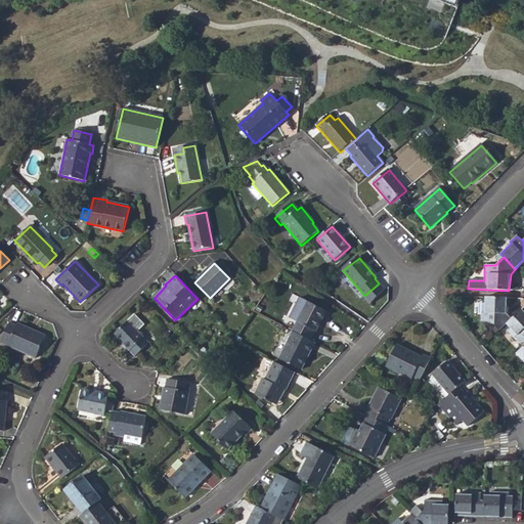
[(491,322),(499,331),(506,323),(512,318),(507,313),(508,299),(485,298),(484,304),(481,304),(480,321),(491,322)]
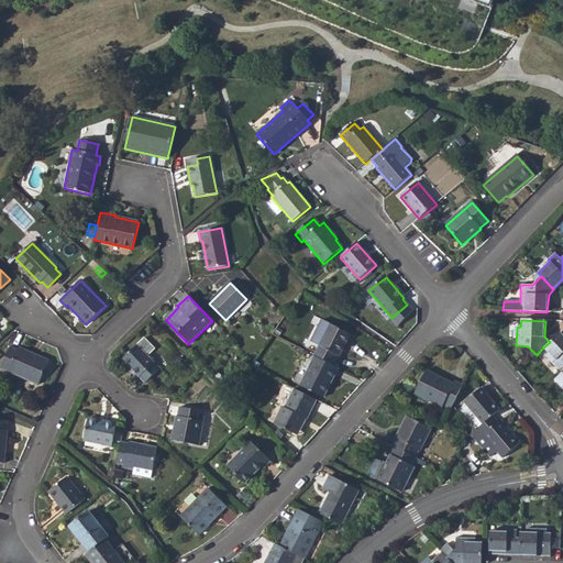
[(330,324),(322,321),(310,344),(318,349),(330,324)]
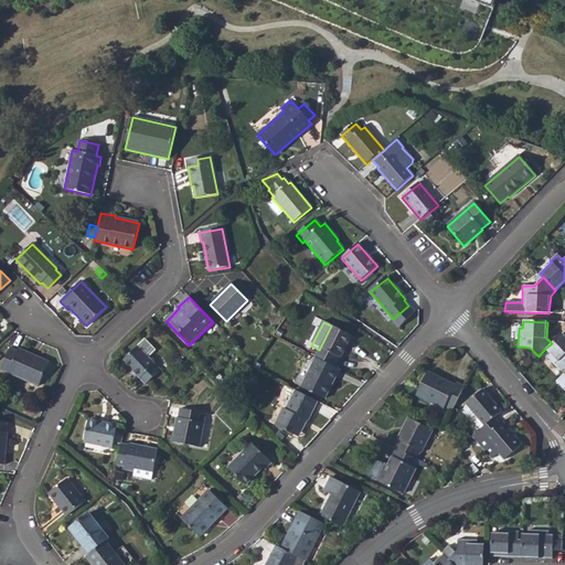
[(319,350),(315,358),(316,359),(334,368),(340,358),(340,359),(351,337),(331,326),(319,350)]
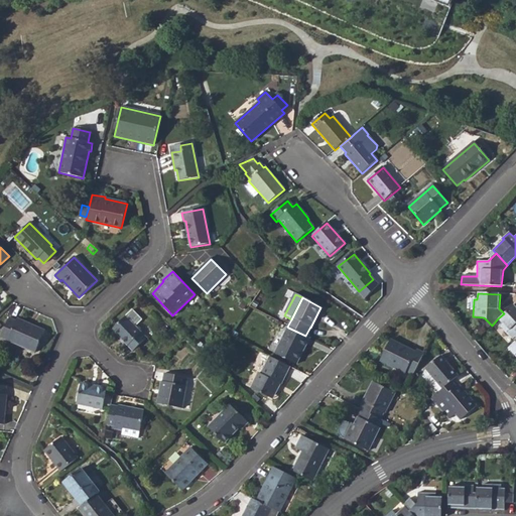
[(513,336),(515,338),(515,306),(513,304),(504,313),(498,318),(501,321),(498,325),(511,338),(513,336)]
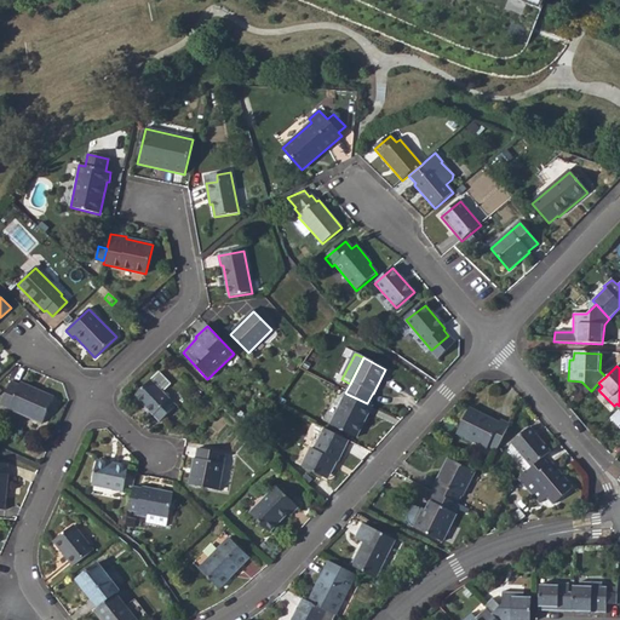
[(151,380),(135,396),(160,422),(176,406),(151,380)]
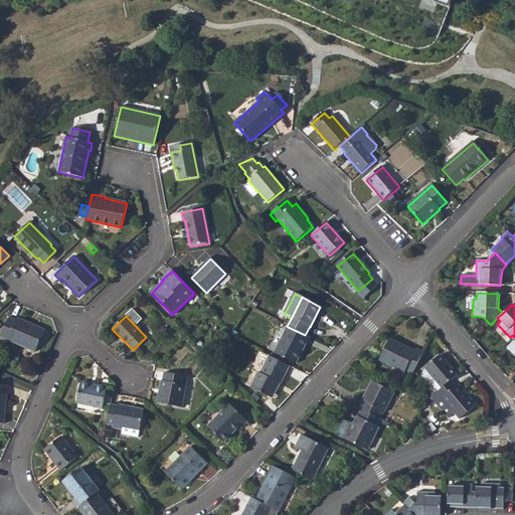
[(9,318),(0,337),(35,352),(44,330),(17,318),(16,320),(9,318)]
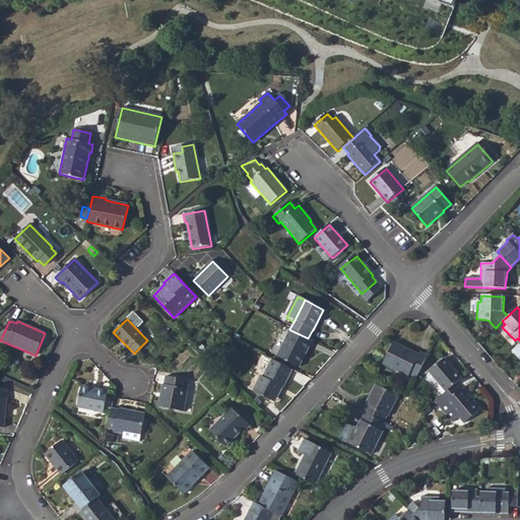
[(143,322),(138,327),(149,337),(154,332),(143,322)]
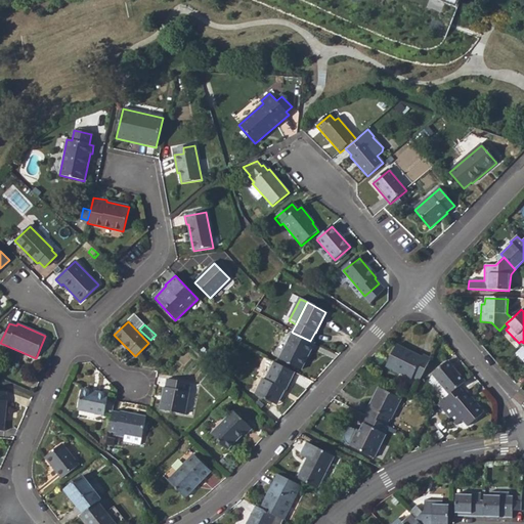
[(301,370),(314,343),(310,341),(293,333),(279,359),(301,370)]
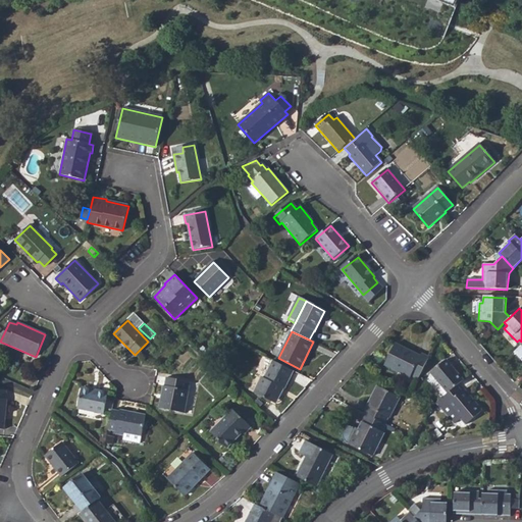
[(411,375),(418,378),(429,357),(422,354),(420,356),(396,343),(384,365),(410,377),(411,375)]
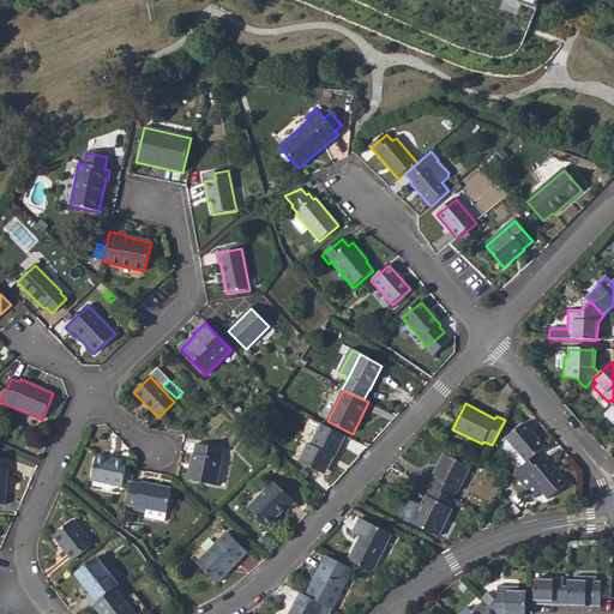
[(506,439),(527,463),(537,453),(545,447),(523,423),(506,439)]
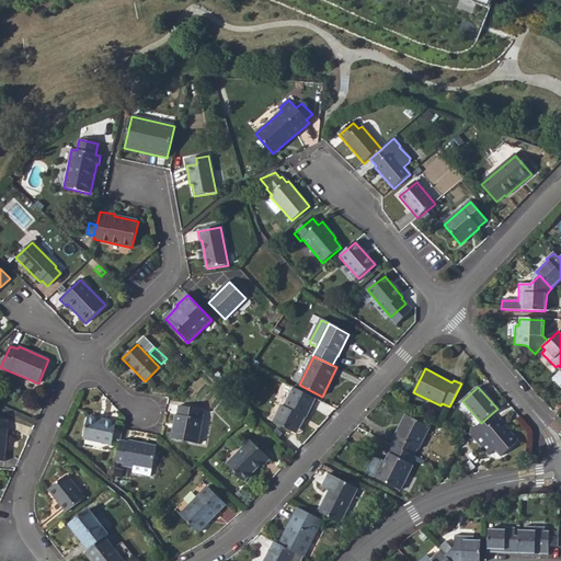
[(305,419),(315,399),(294,389),(284,408),(281,405),(273,422),(296,434),(304,419),(305,419)]
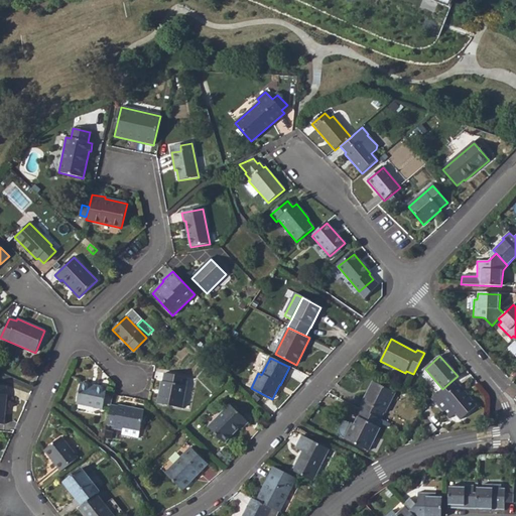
[(161,382),(157,404),(180,408),(185,386),(184,386),(186,377),(164,374),(163,382),(161,382)]
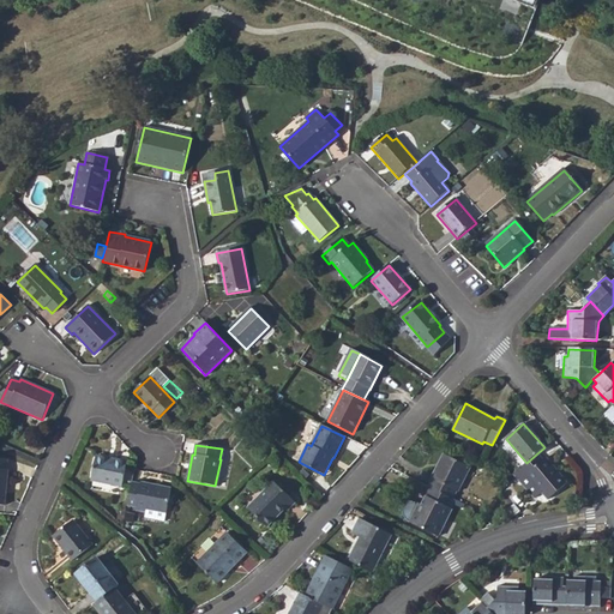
[(542,461),(537,453),(527,463),(513,474),(519,480),(527,475),(542,493),(547,500),(566,483),(546,458),(542,461)]
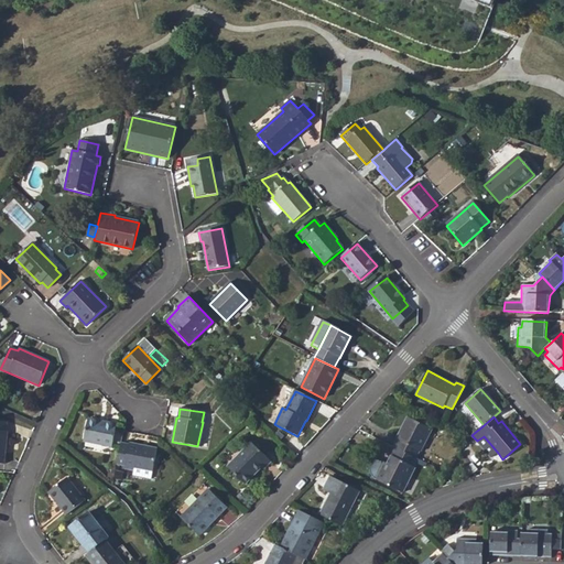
[(397,440),(393,447),(394,447),(415,458),(419,452),(421,452),(431,430),(405,418),(396,440),(397,440)]
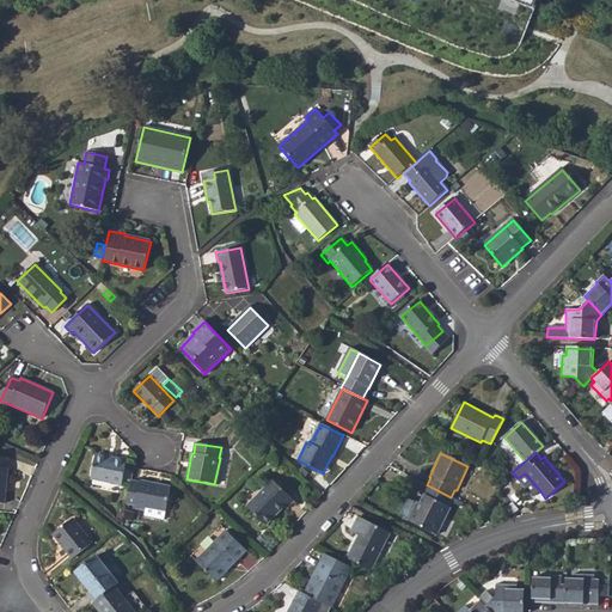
[(96,456),(91,479),(121,485),(126,460),(96,456)]
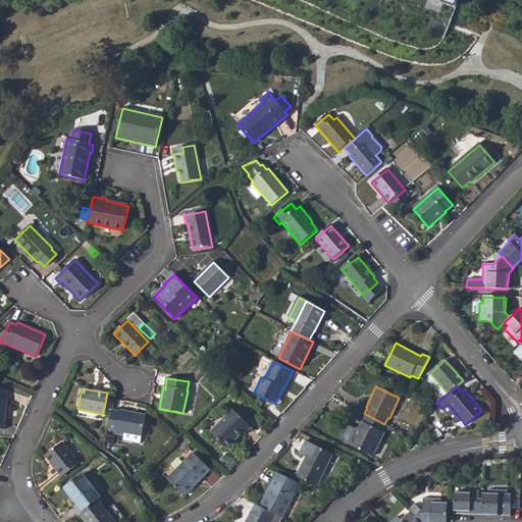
[(461,419),(448,404),(441,408),(455,423),(461,419)]
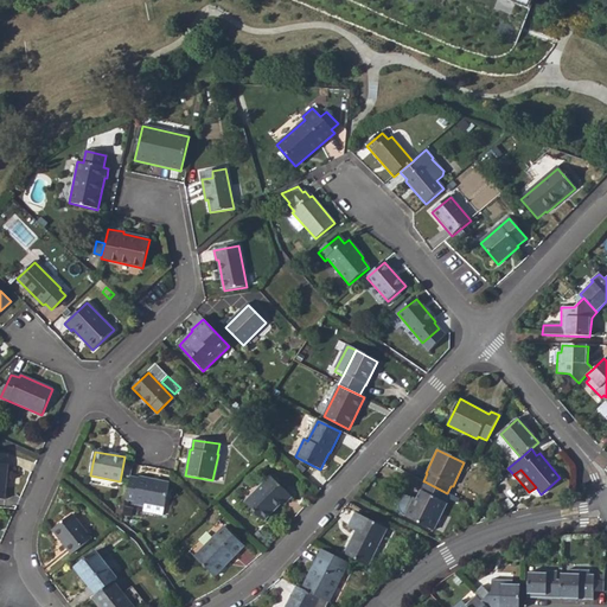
[(139,479),(129,478),(126,500),(134,503),(134,505),(142,506),(144,504),(164,508),(168,483),(139,477),(139,479)]
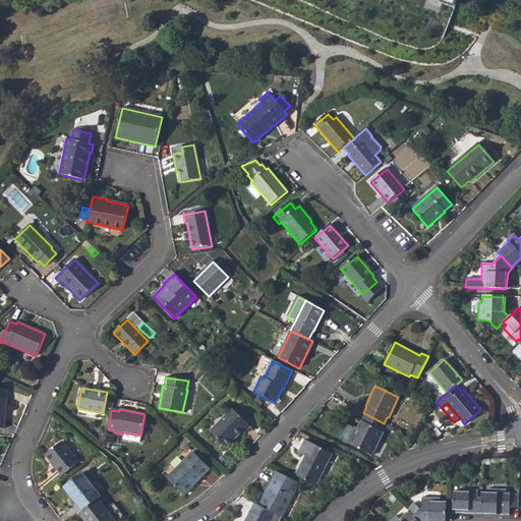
[(231,409),(210,431),(226,448),(241,432),(243,433),(249,426),(231,409)]
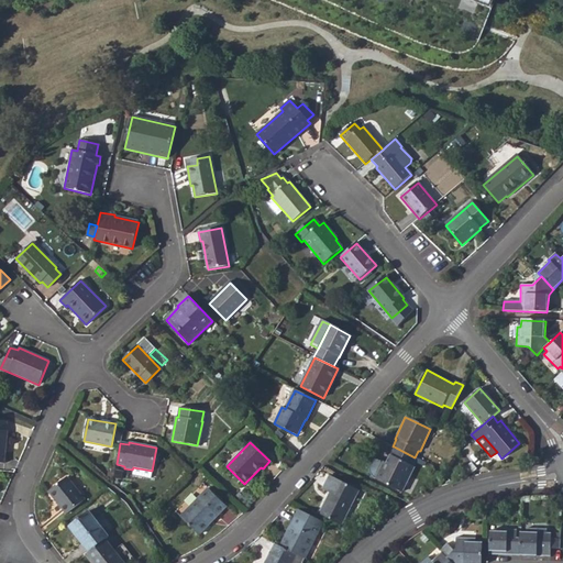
[(412,465),(416,459),(415,457),(394,446),(385,463),(383,462),(382,464),(370,459),(368,461),(368,463),(368,467),(370,473),(372,476),(373,477),(374,478),(401,492),(414,466),(412,465)]
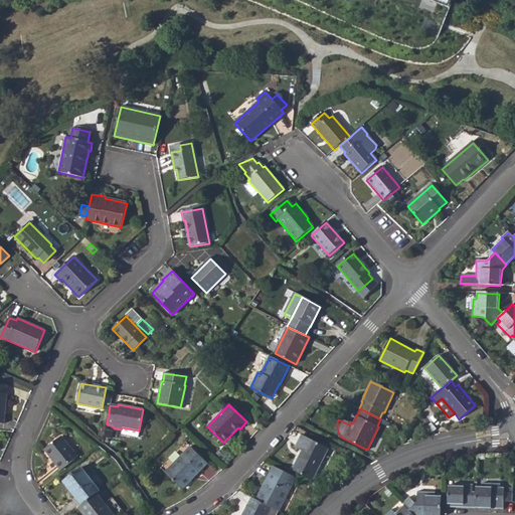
[(121,435),(138,439),(139,431),(122,427),(121,430),(121,435)]
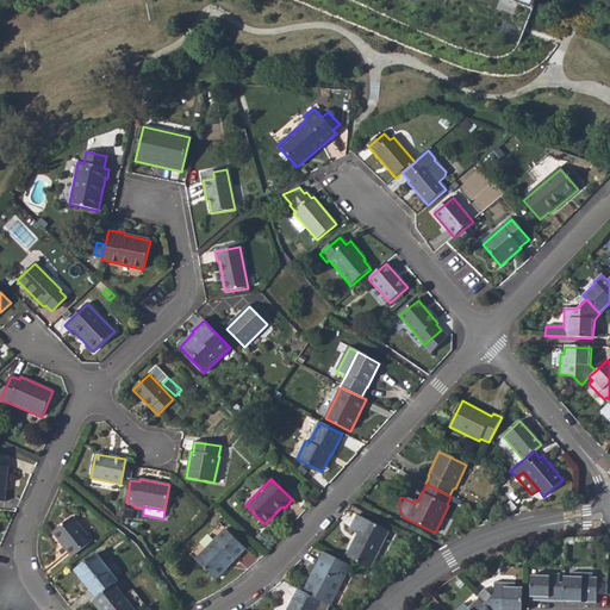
[(72,517),(53,533),(72,558),(92,542),(72,517)]
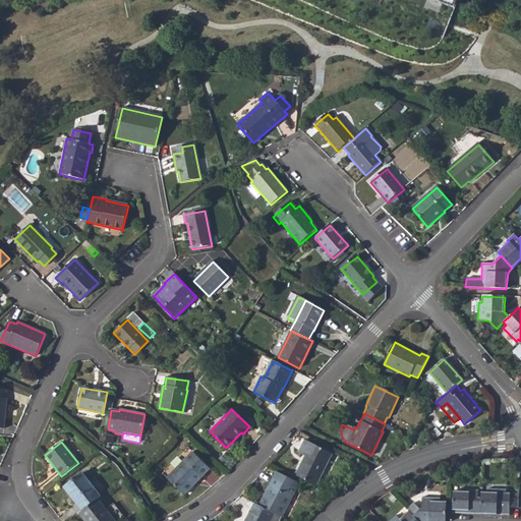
[(304,456),(295,475),(315,486),(331,454),(304,442),(298,454),(304,456)]
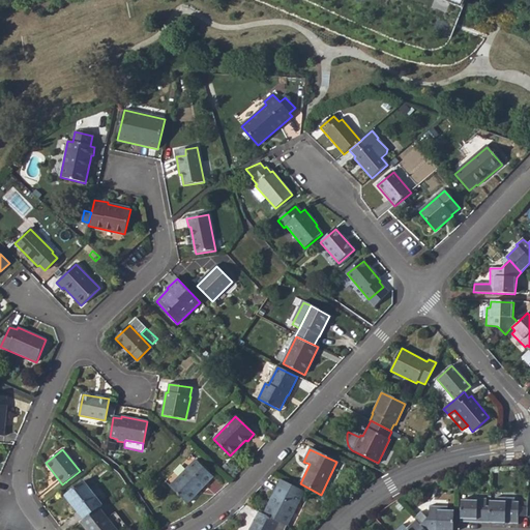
[(195,460),(170,487),(186,503),(212,477),(195,460)]
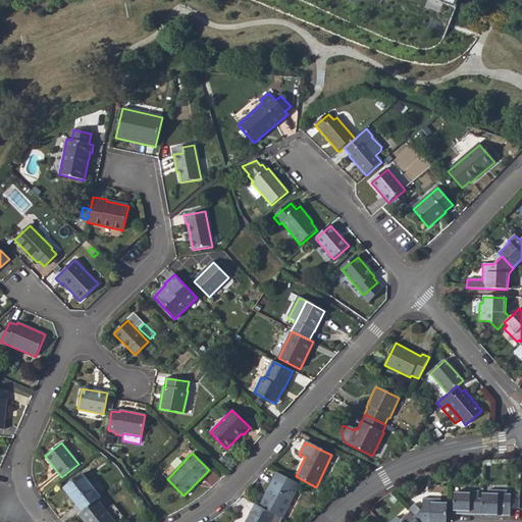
[(282,519),(299,484),(276,473),(259,508),(282,518),(282,519)]
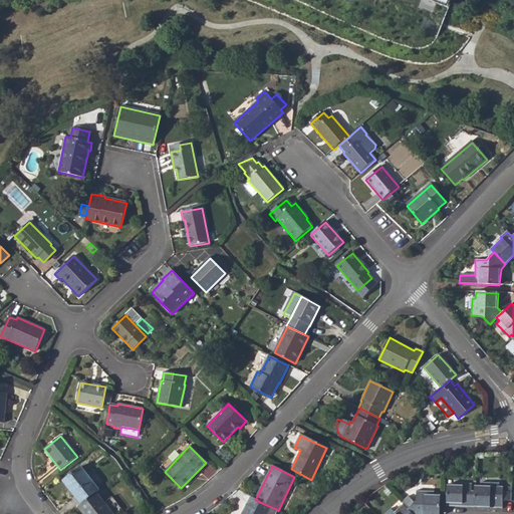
[(62,481),(81,505),(95,493),(98,491),(79,467),(62,481)]
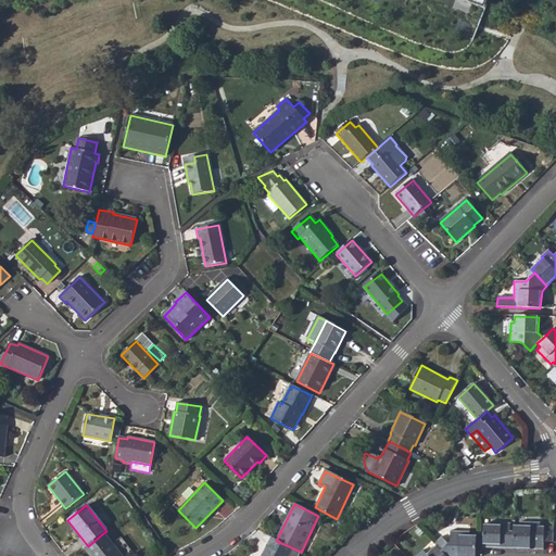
[(484,525),(483,547),(513,548),(513,531),(510,531),(509,523),(501,522),(501,525),(484,525)]
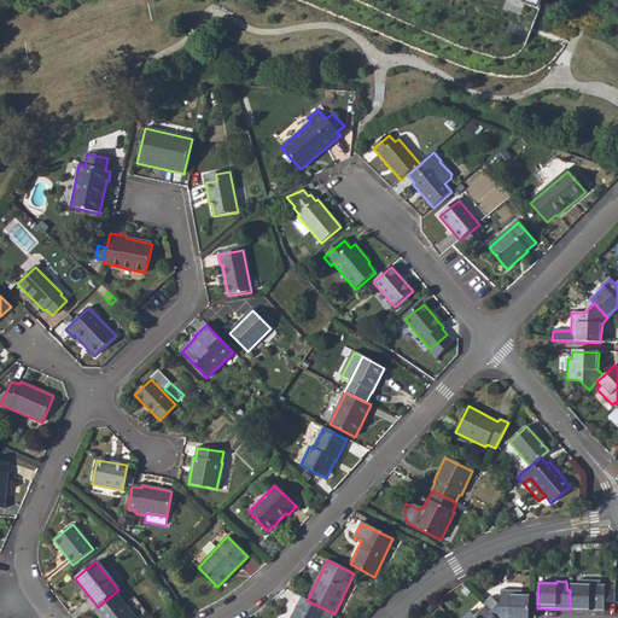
[(578,584),(571,584),(570,590),(570,610),(604,611),(605,602),(605,592),(604,584),(600,584),(600,581),(578,581),(578,584)]
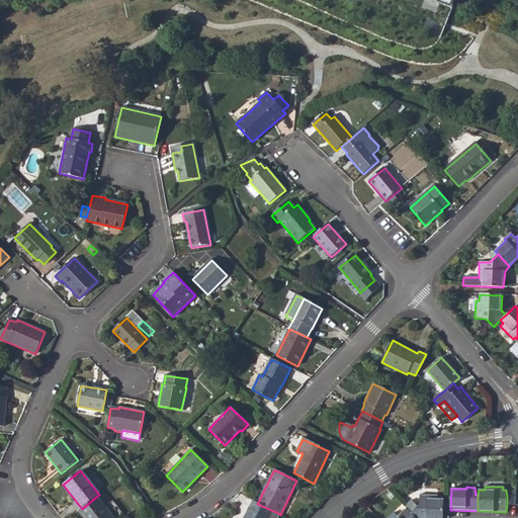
[(443,517),(443,509),(443,500),(437,499),(437,496),(420,494),(419,506),(412,501),(406,507),(411,513),(416,517),(443,517)]
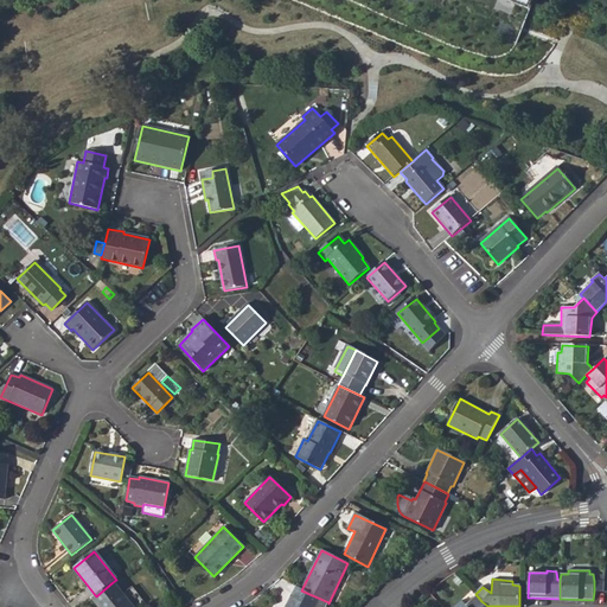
[(604,592),(605,581),(594,581),(594,592),(604,592)]
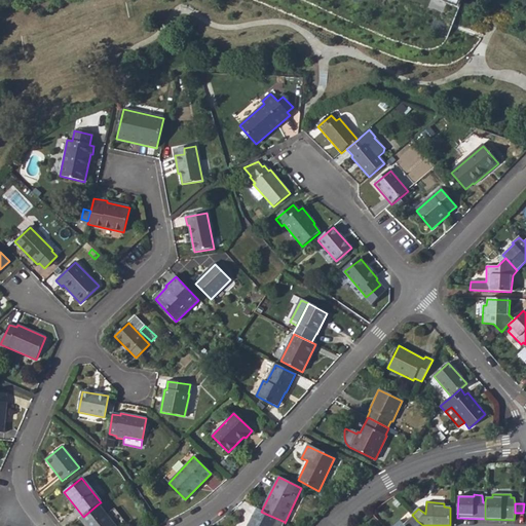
[(114,525),(107,516),(98,504),(83,517),(80,519),(85,525),(114,525)]
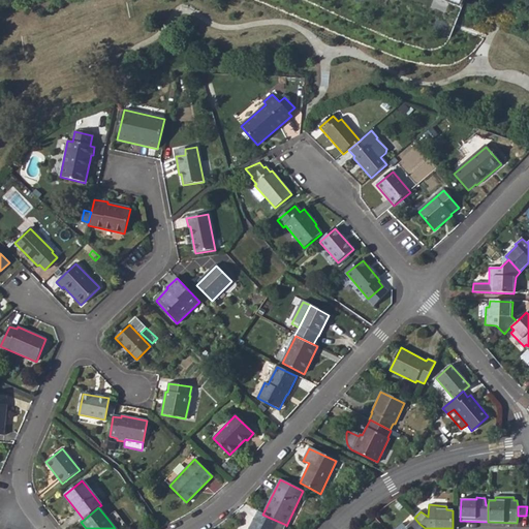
[(262,515),(257,511),(248,528),(283,528),(286,525),(262,515)]
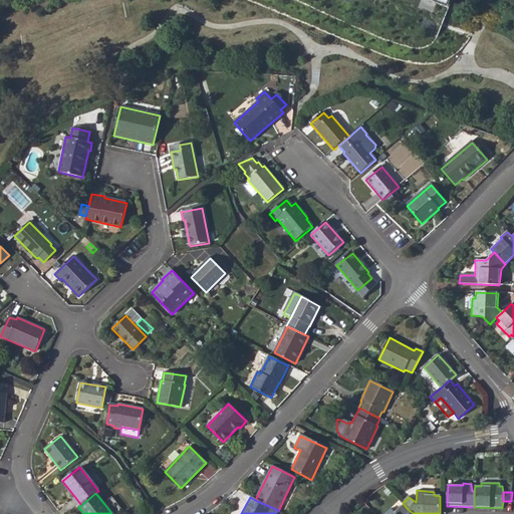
[(113,499),(105,505),(112,513),(117,513),(122,511),(113,499)]
